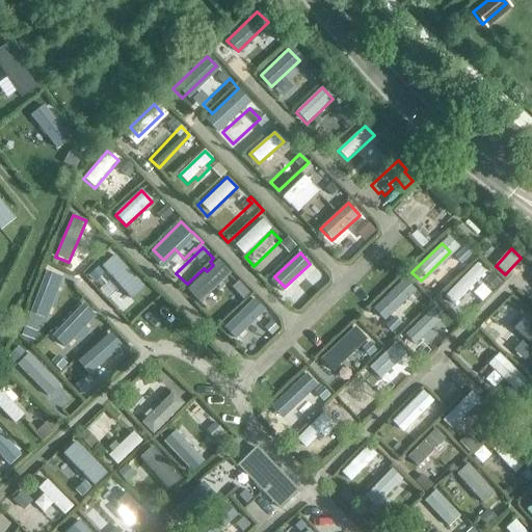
[(100,266),(97,269),(94,265),(84,274),(107,298),(116,289),(103,274),(107,271),(107,269),(104,266),(100,266)]
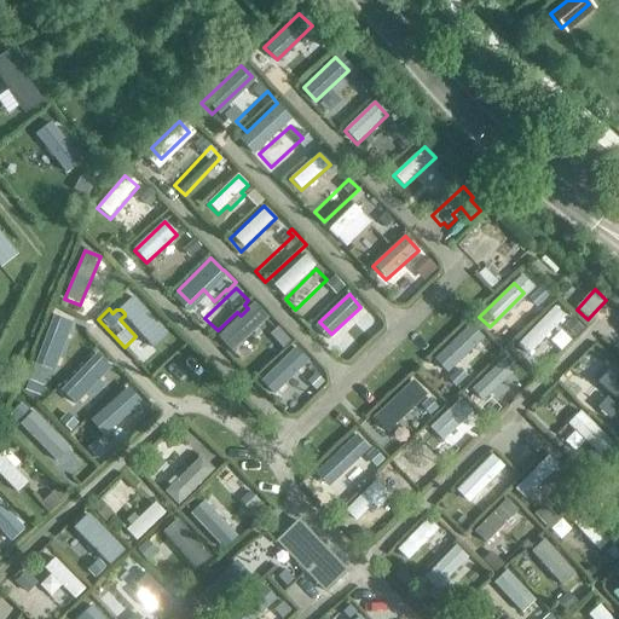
[(545,318),(520,343),(530,353),(544,339),(547,342),(553,336),(549,333),(555,328),(545,318)]
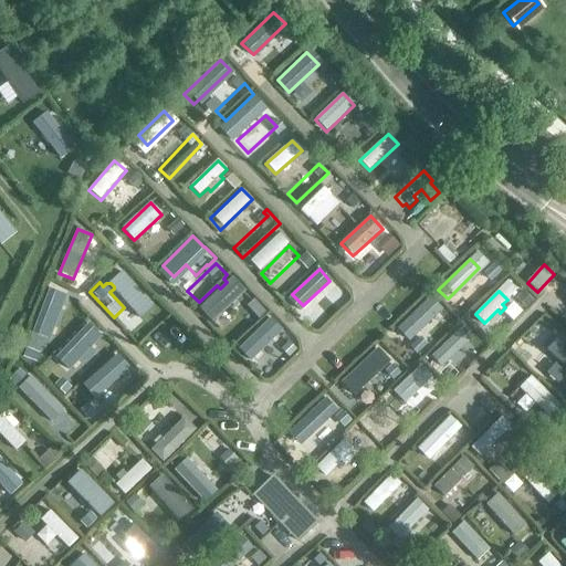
[(48,292),(32,324),(49,332),(64,301),(48,292)]
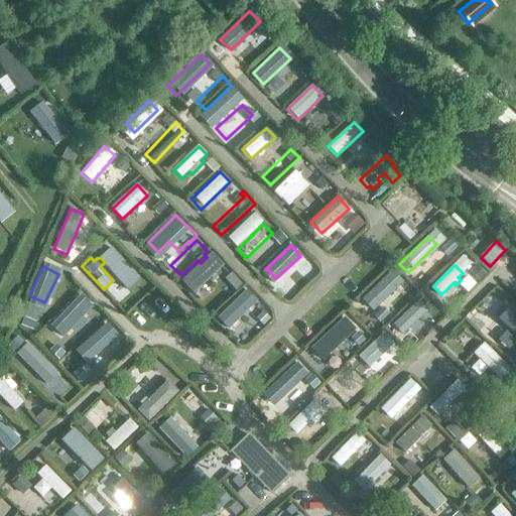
[(219,269),(197,289),(205,297),(217,286),(220,289),(226,284),(224,281),(226,279),(238,291),(244,285),(232,273),(227,278),(219,269)]
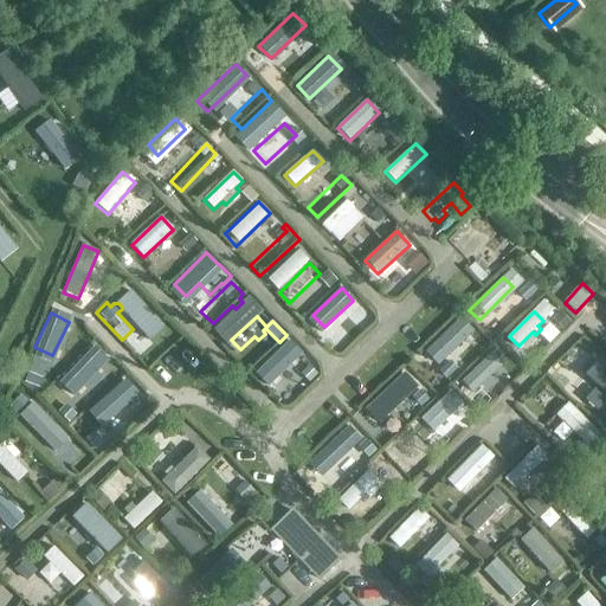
[(458,320),(431,348),(443,360),(470,331),(458,320)]
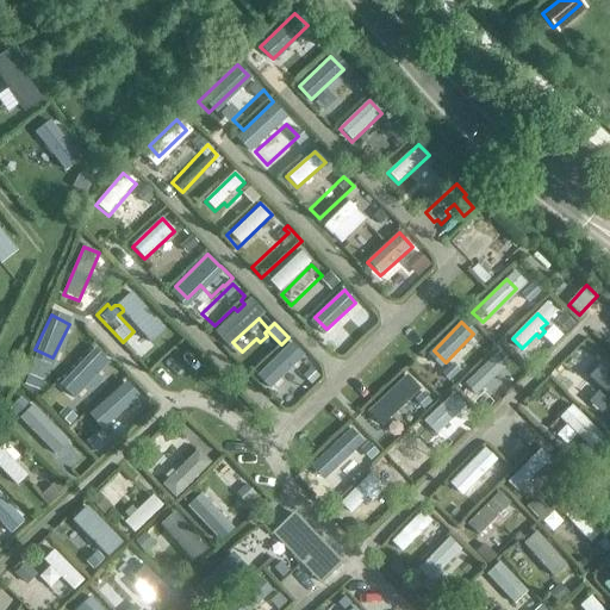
[(296,367),(306,356),(292,342),(262,369),(272,379),(291,361),(296,367)]
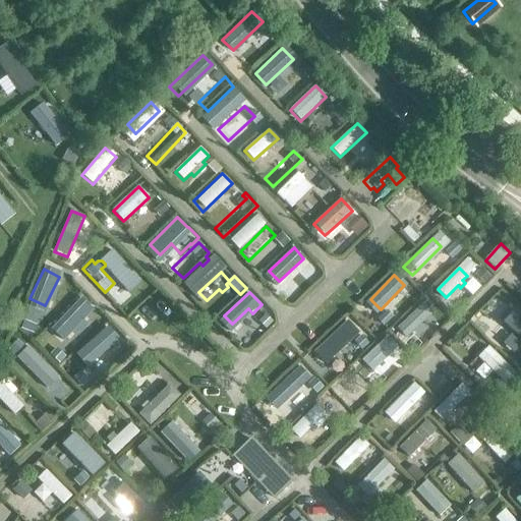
[(498,295),(474,319),(483,327),(507,303),(498,295)]
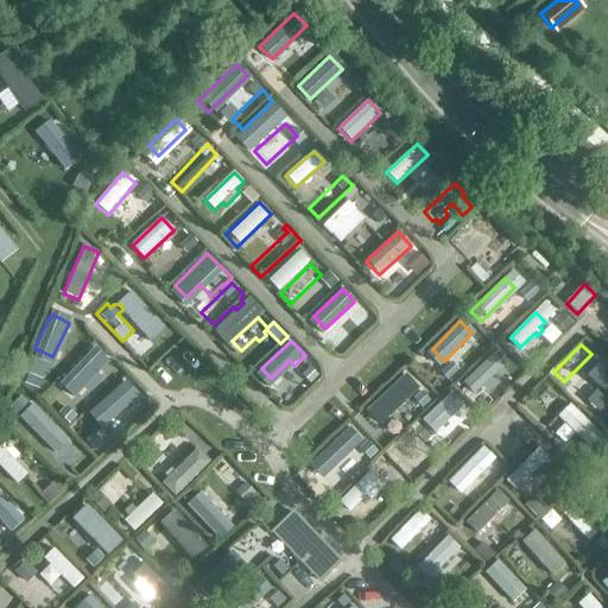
[(94,349),(55,391),(65,401),(92,374),(95,378),(102,369),(99,366),(105,360),(94,349)]
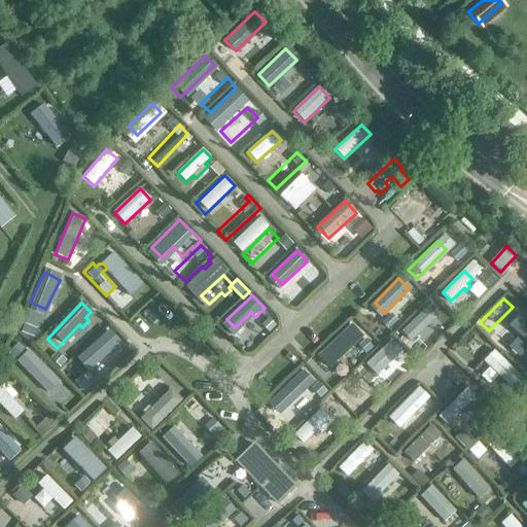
[(428,307),(399,332),(408,342),(427,323),(432,329),(442,321),(428,307)]
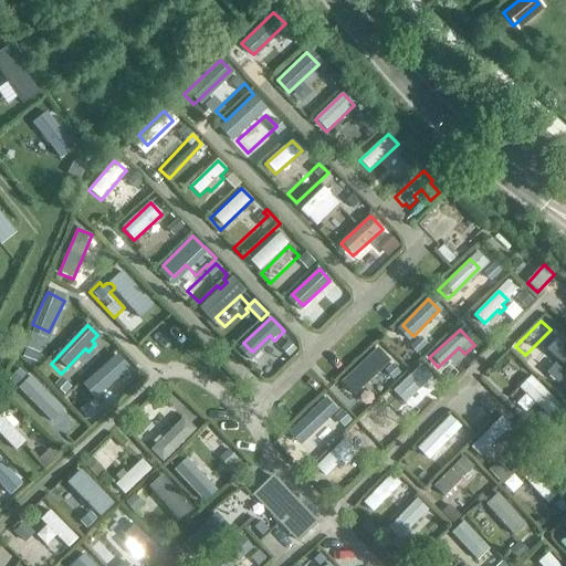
[(392,335),(363,363),(371,371),(401,344),(392,335)]
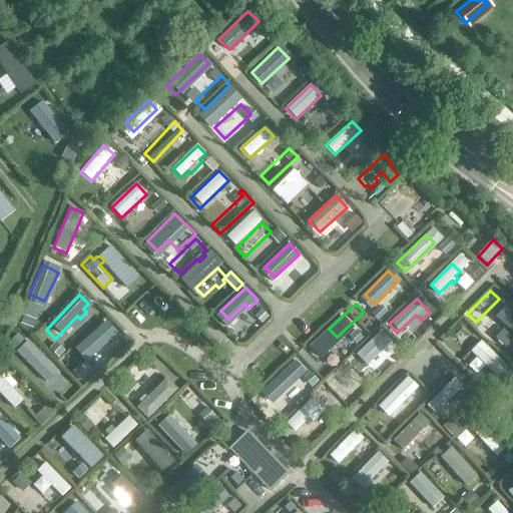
[(21,324),(33,336),(43,325),(32,314),(21,324)]
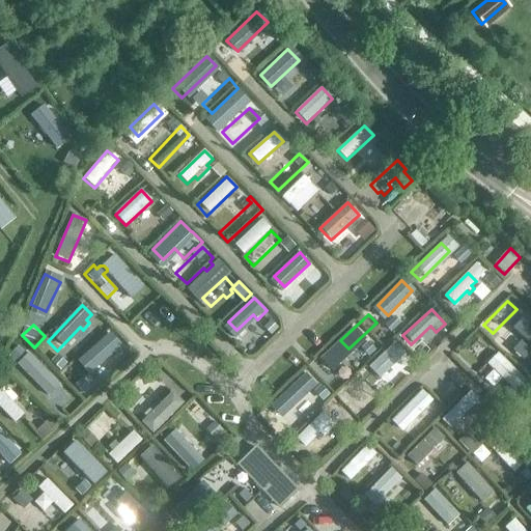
[(530,332),(513,351),(524,362),(530,354),(530,332)]
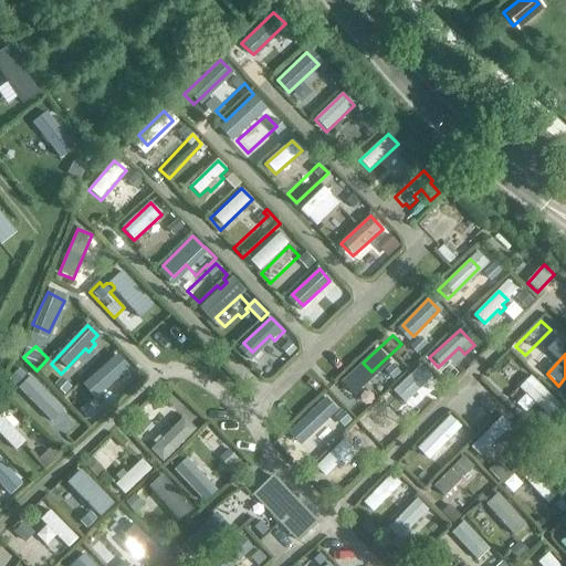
[(116,355),(87,381),(96,391),(125,366),(116,355)]
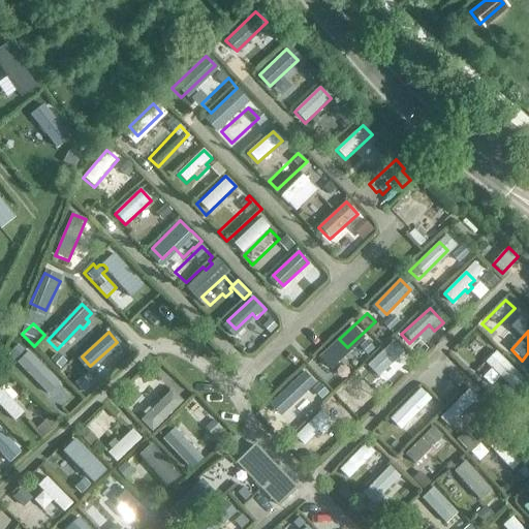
[(393,343),(368,367),(378,377),(403,353),(393,343)]
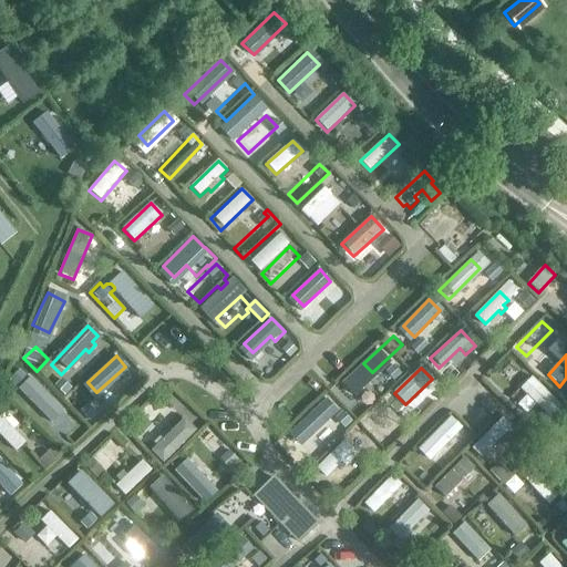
[(353,372),(325,400),(336,411),(363,383),(353,372)]
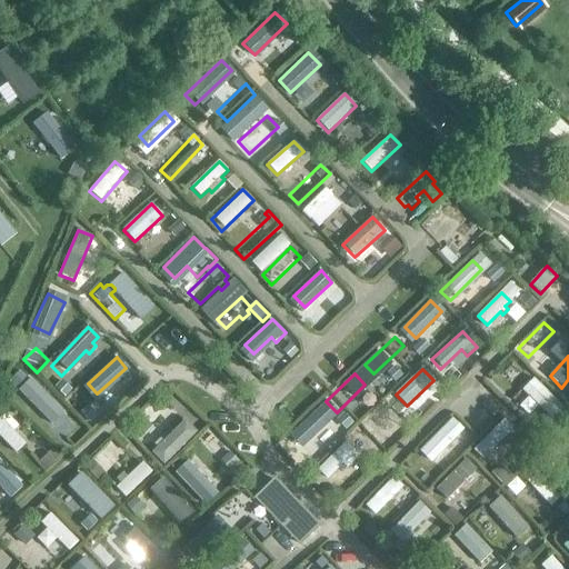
[(522,390),(553,421),(565,409),(533,379),(522,390)]
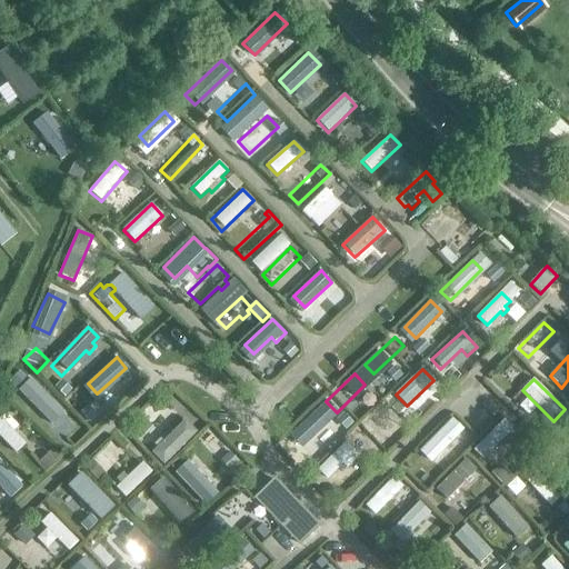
[(8,393),(38,423),(49,411),(32,395),(36,392),(25,381),(22,385),(20,382),(8,393)]
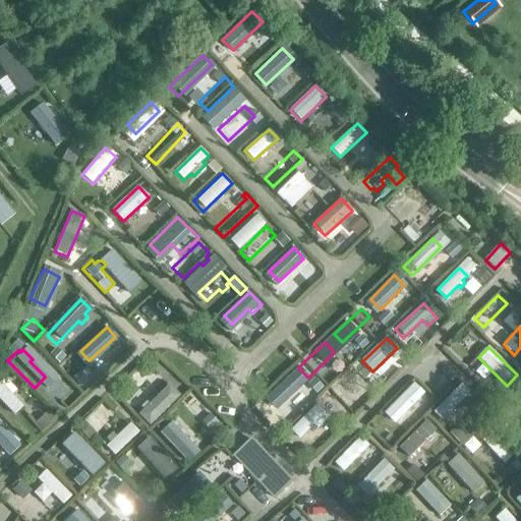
[(350,372),(326,396),(336,407),(360,384),(350,372)]
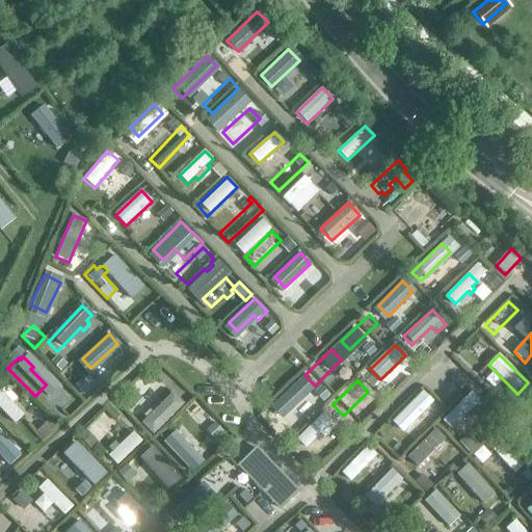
[(295,383),(266,414),(275,423),(304,393),(295,383)]
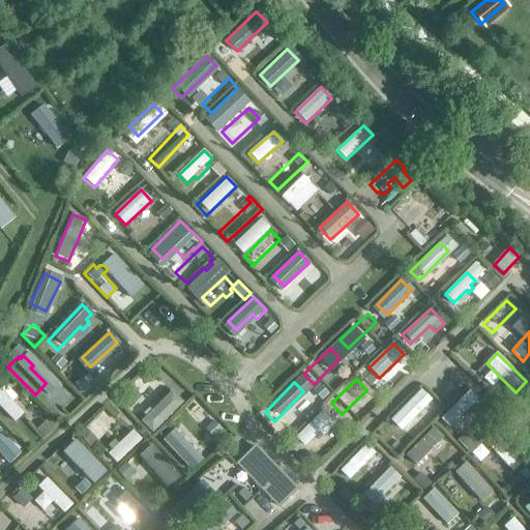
[(0,389),(0,407),(15,422),(24,414),(11,402),(16,398),(4,385),(0,389)]
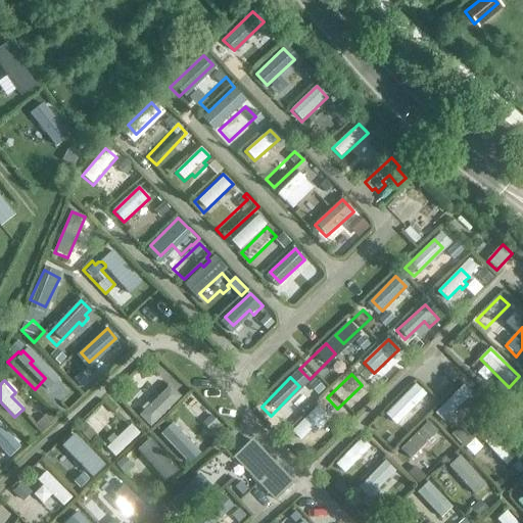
[(129,403),(140,392),(130,381),(119,392),(129,403)]
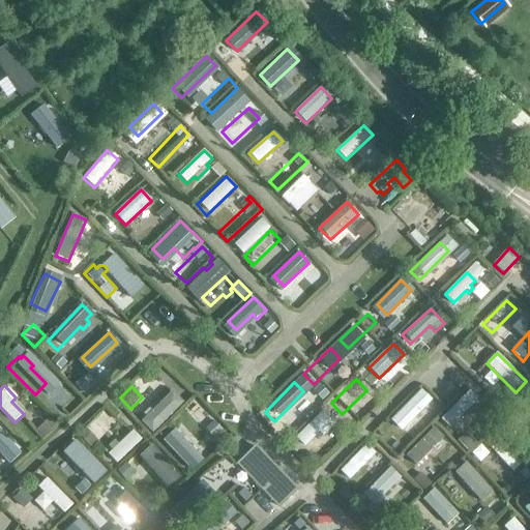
[(421,390),(390,421),(402,432),(432,401),(421,390)]
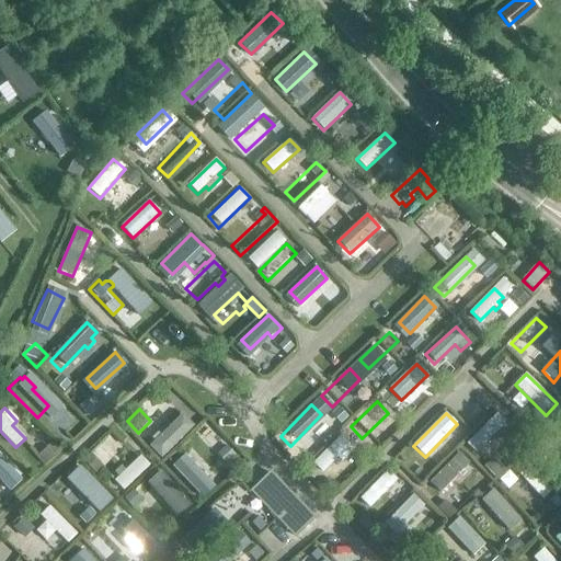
[(182,414),(149,447),(161,459),(194,426),(182,414)]
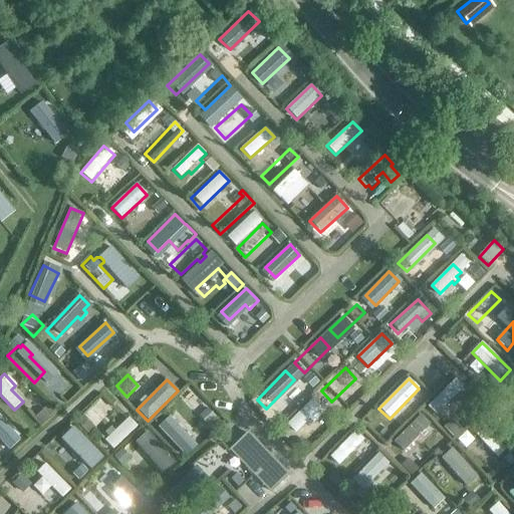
[(428,408),(437,416),(464,388),(456,379),(428,408)]
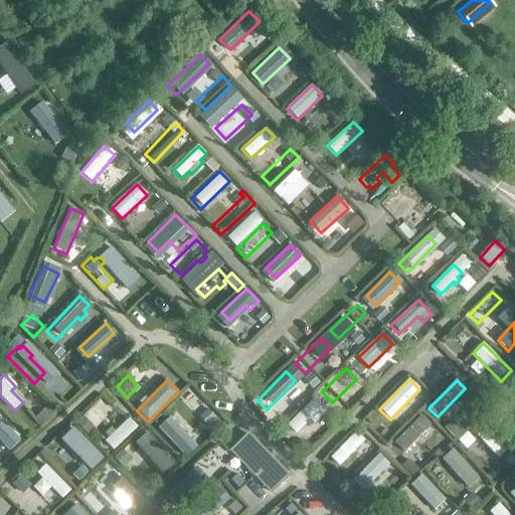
[(312,400),(287,425),(296,435),(311,419),(314,423),(320,417),(317,413),(321,409),(312,400)]
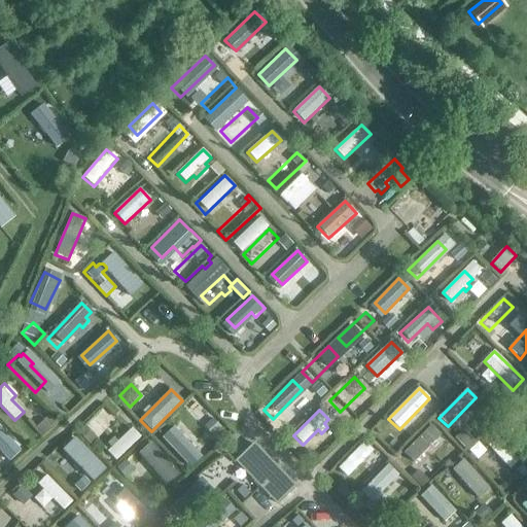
[(431,425),(403,454),(413,463),(430,446),(434,450),(438,445),(435,442),(442,435),(431,425)]
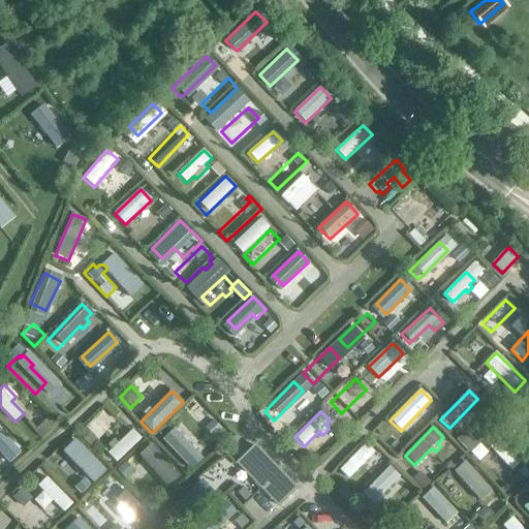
[(164,439),(163,440),(187,465),(197,455),(175,430),(174,431),(170,428),(161,436),(164,439)]
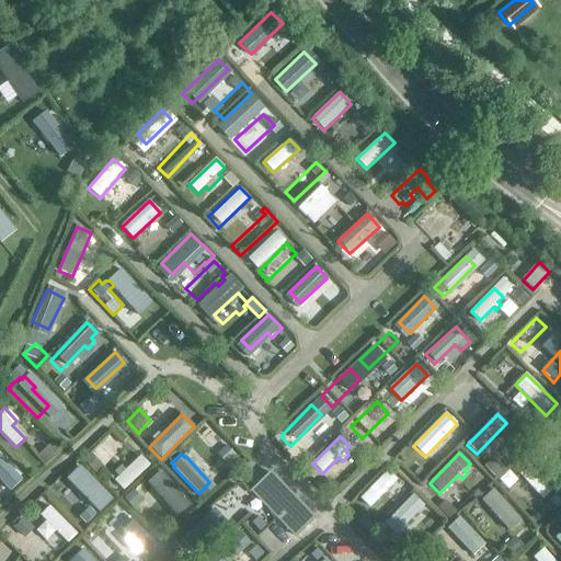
[(124,491),(150,466),(141,456),(126,471),(122,467),(115,472),(118,477),(114,481),(124,491)]
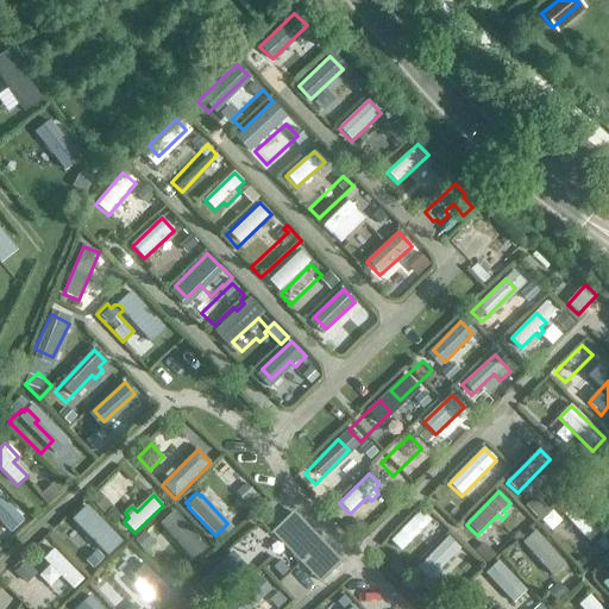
[(538,520),(548,509),(537,498),(527,508),(523,512),(534,521),(537,519),(538,520)]
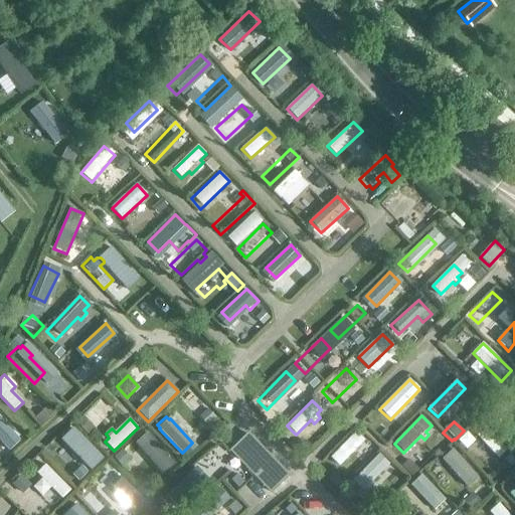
[(0,446),(8,436),(0,428),(0,446)]
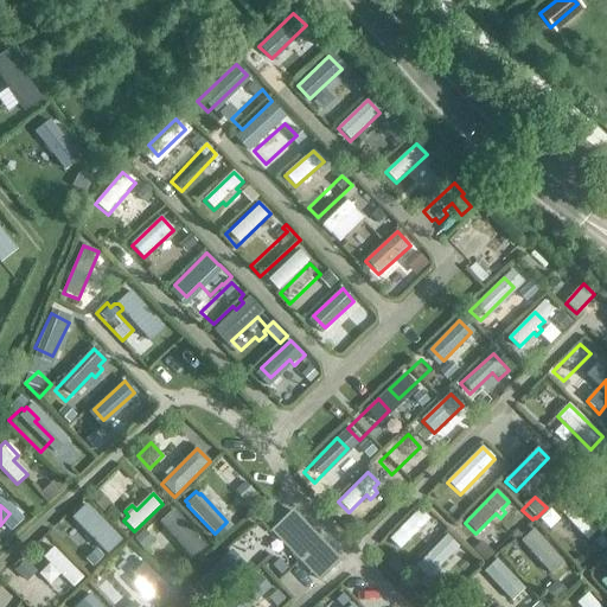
[(84,522),(112,550),(122,540),(94,511),(84,522)]
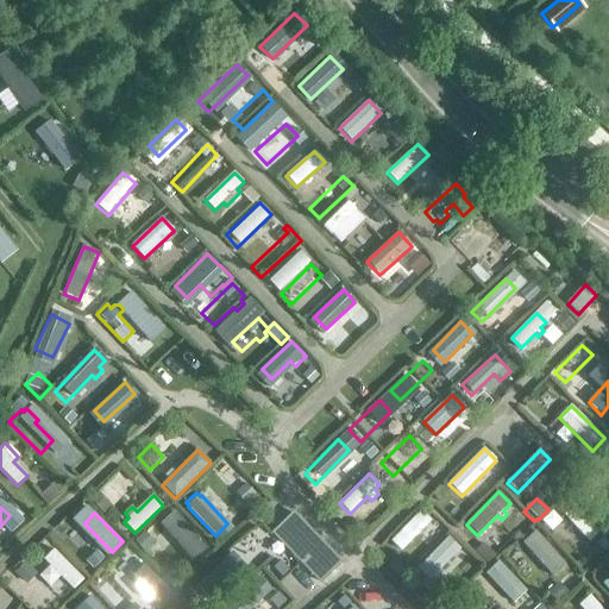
[(572,523),(602,553),(608,545),(608,539),(582,513),(572,523)]
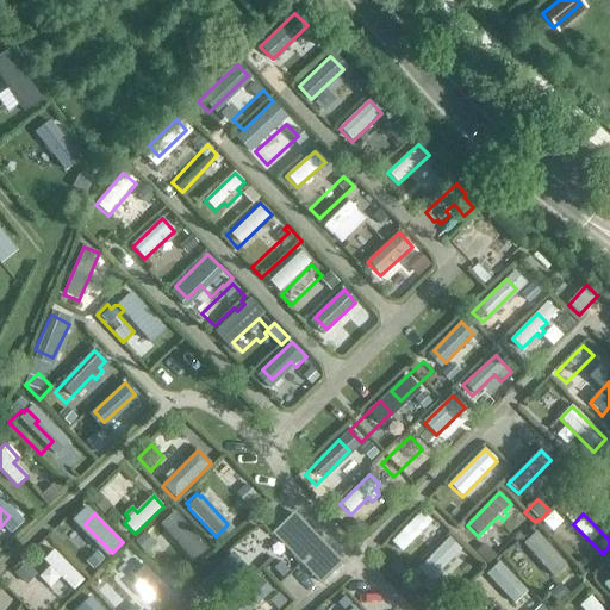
[(273,535),(321,585),(342,565),(293,515),(273,535)]
